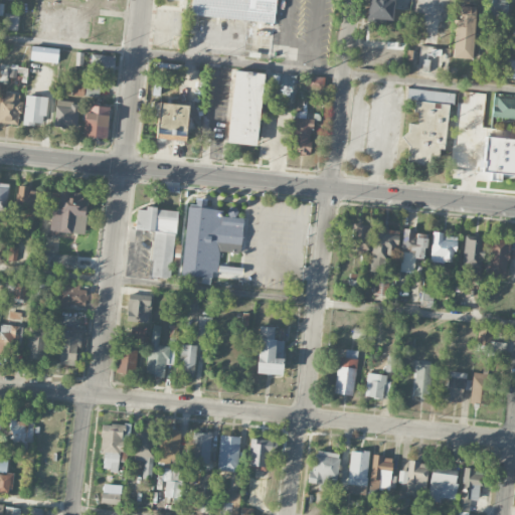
[(275,22),(276,0),(191,0),(190,15),(275,22)]
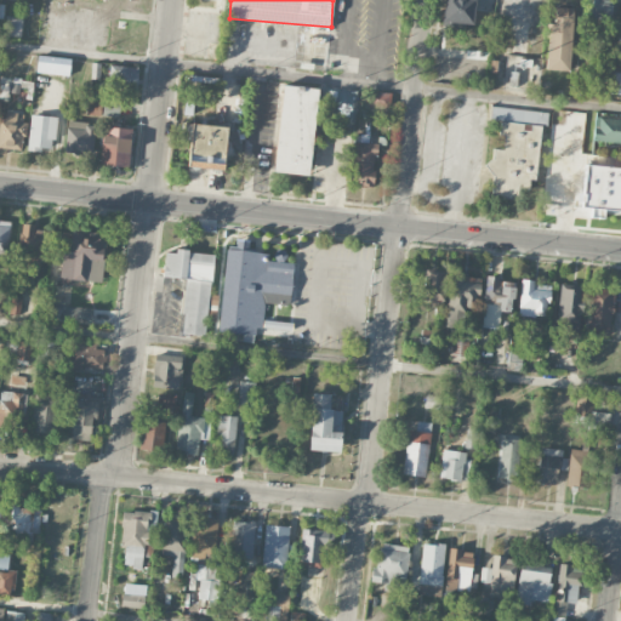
[(473,0),(442,0),(442,26),(473,27),(473,0)]
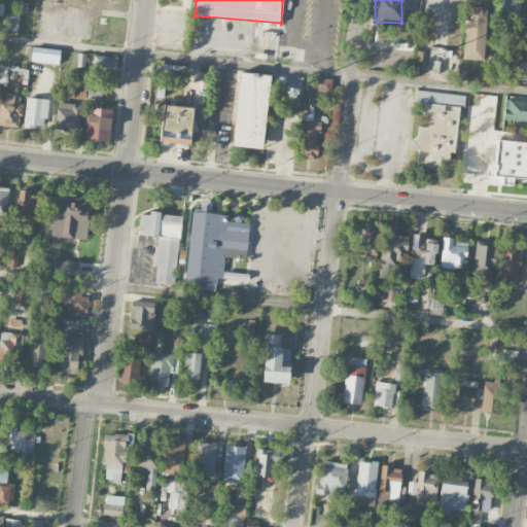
[(518,0),(497,0),(497,13),(518,14),(518,0)]
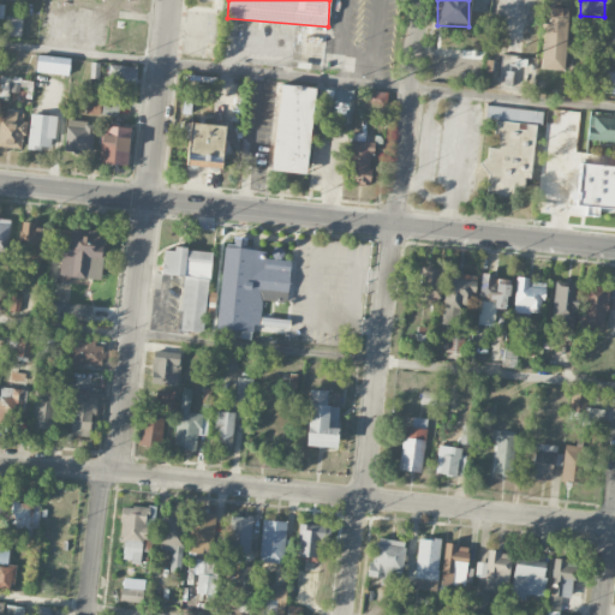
[(566,7),(543,6),(541,69),(563,70),(566,7)]
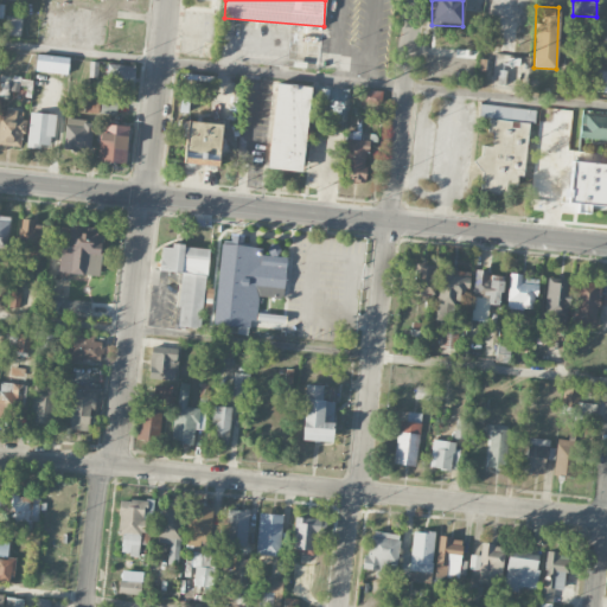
[(23,18),(6,16),(4,34),(20,37),(23,18)]
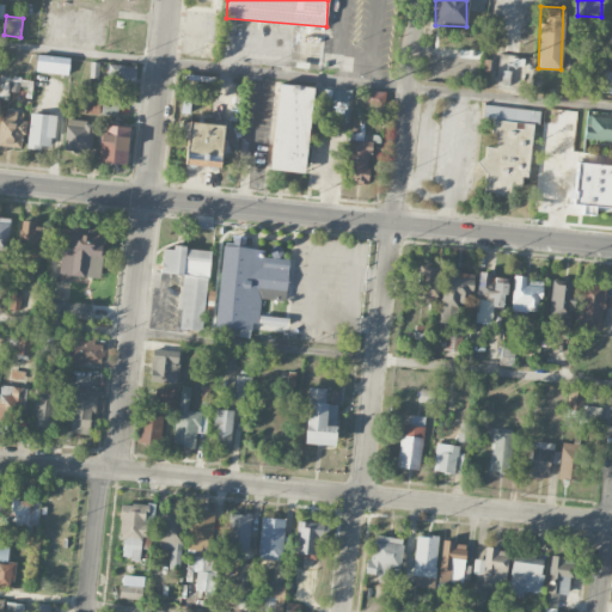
[(519,53),(519,37),(506,37),(506,53),(519,53)]
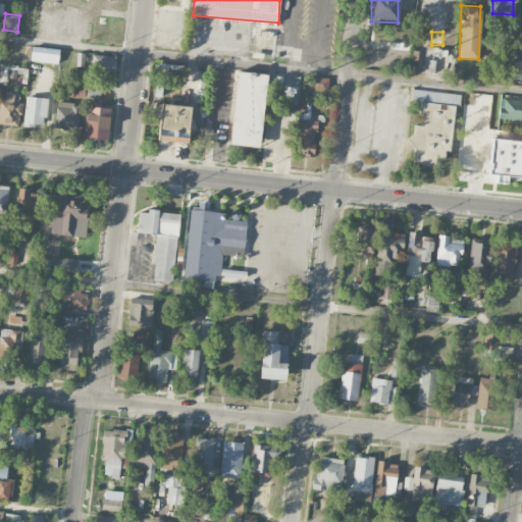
[(59,47),(33,47),(33,62),(59,62),(59,47)]
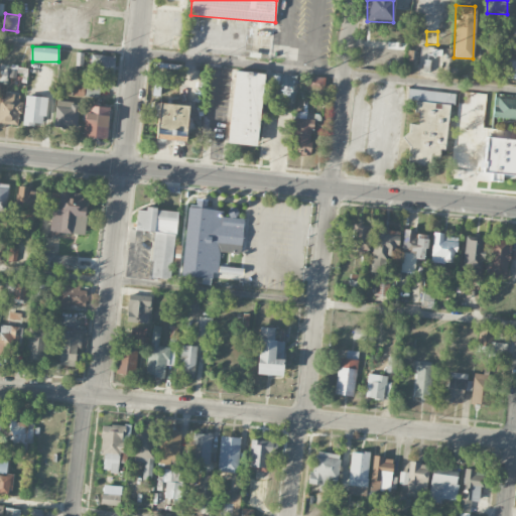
[(115,55),(91,53),(89,74),(113,76),(115,55)]
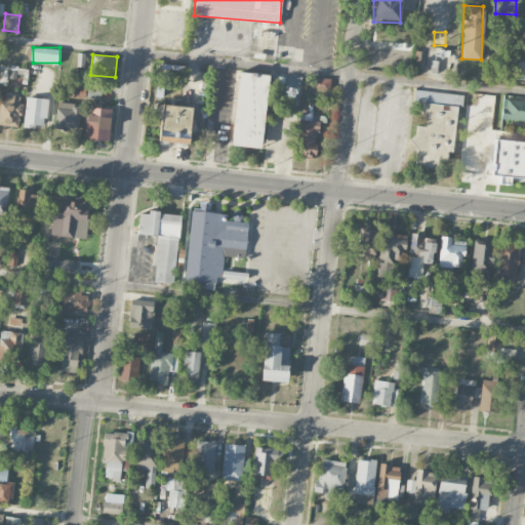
[(516,79),(524,79),(524,59),(517,59),(516,79)]
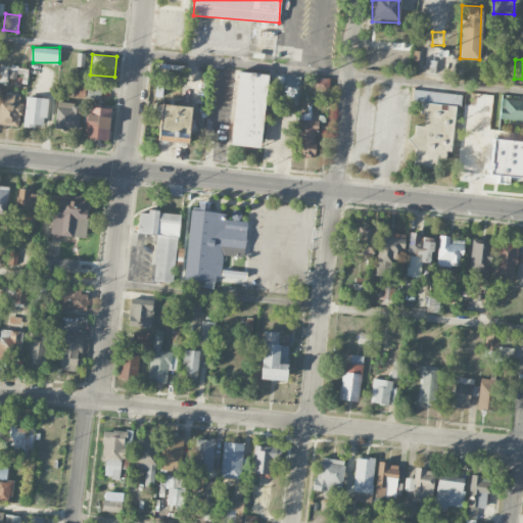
[(230,144),(262,147),(269,74),(237,70),(230,144)]
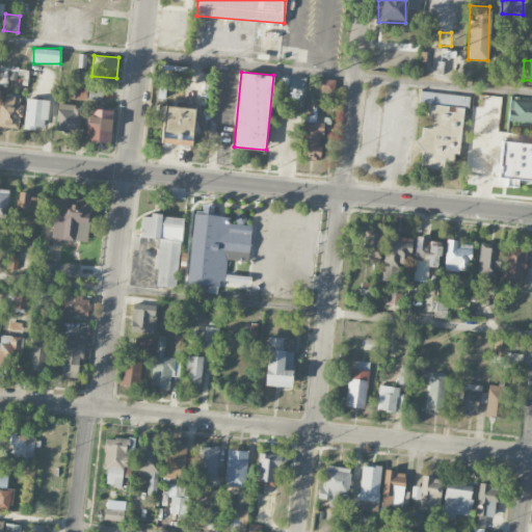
[(334,91),(334,79),(320,79),(320,91),(334,91)]
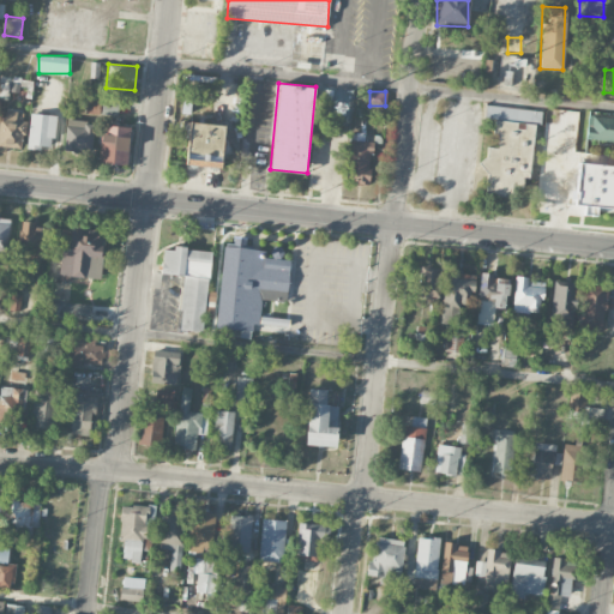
[(119,98),(102,97),(101,114),(118,115),(119,98)]
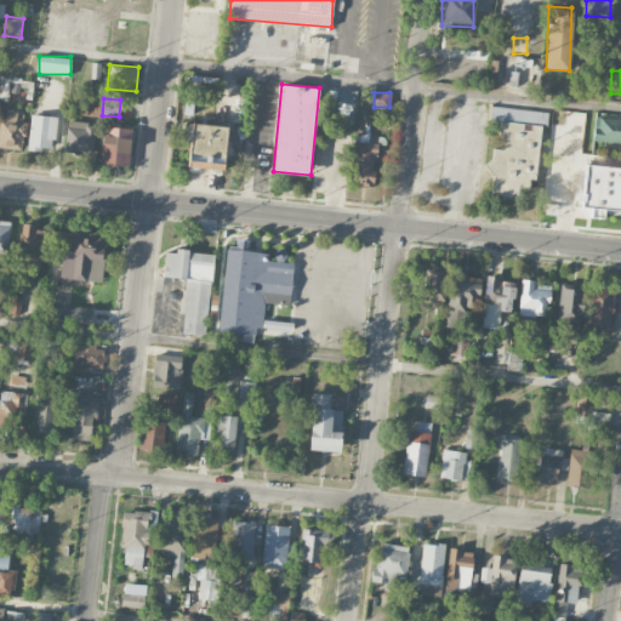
[(542,110),(491,106),(490,119),(502,120),(500,149),(494,148),(489,195),(534,200),(542,110)]
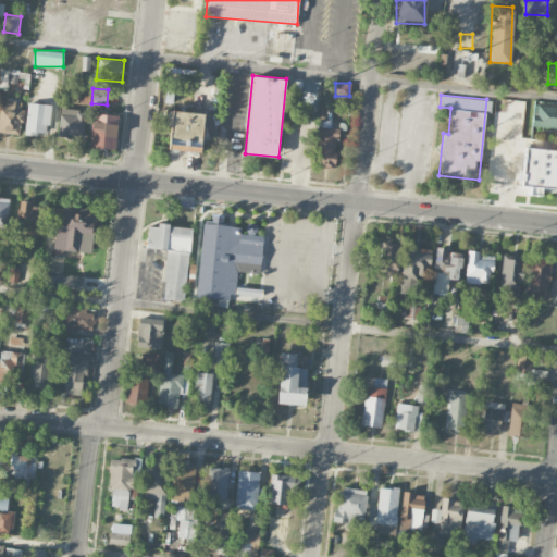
[(22,100),(0,100),(0,134),(22,134),(22,100)]
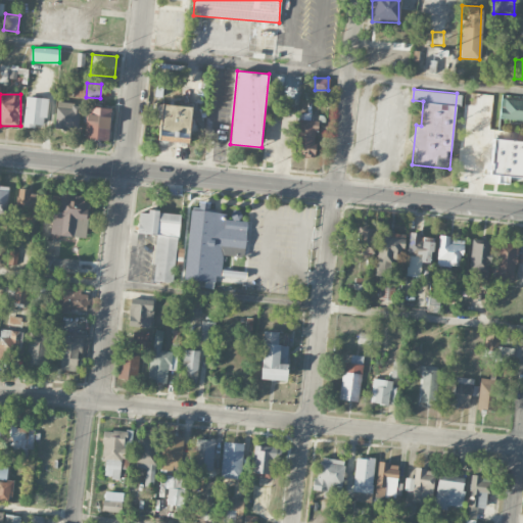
[(285,104),(292,105),(293,95),(286,94),(285,104)]
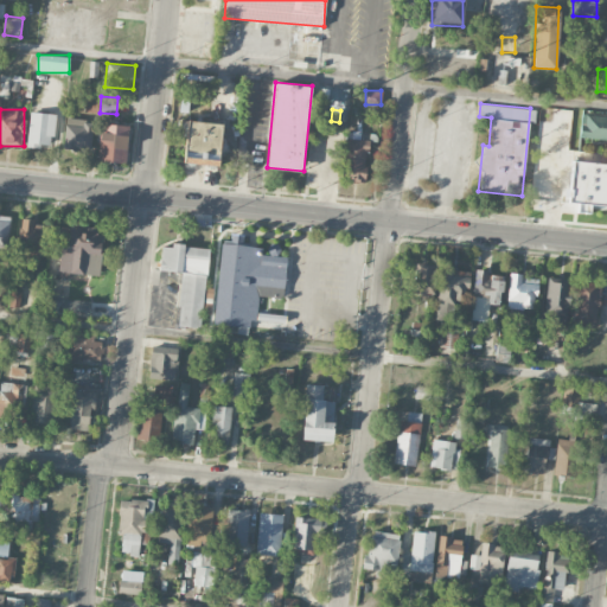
[(27,146),(53,147),(55,113),(30,112),(27,146)]
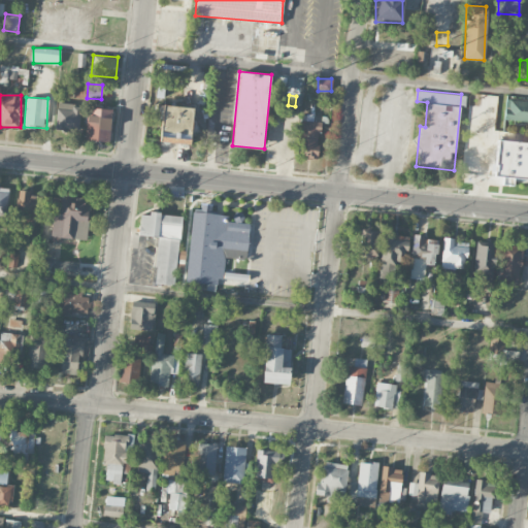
[(527,121),(527,101),(505,99),(503,119),(527,121)]
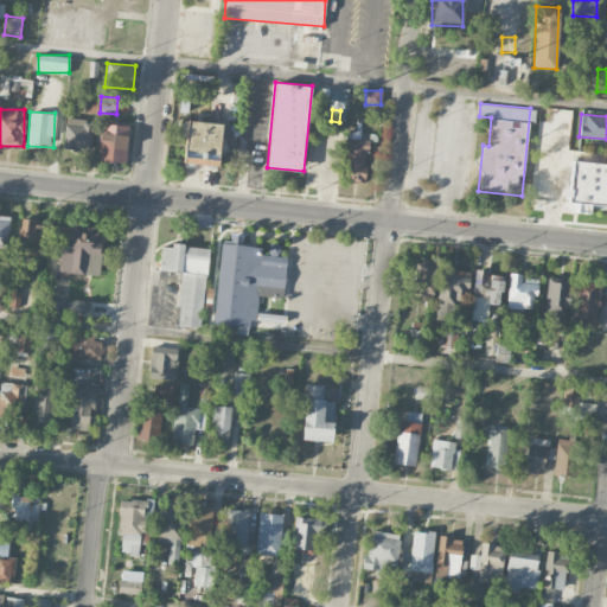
[(62,147),(89,152),(94,121),(66,117),(62,147)]
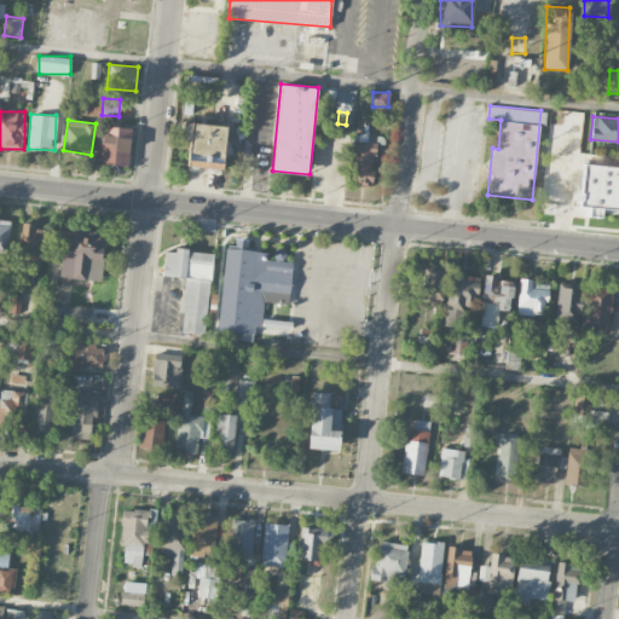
[(189,167),(225,167),(225,122),(189,122),(189,167)]
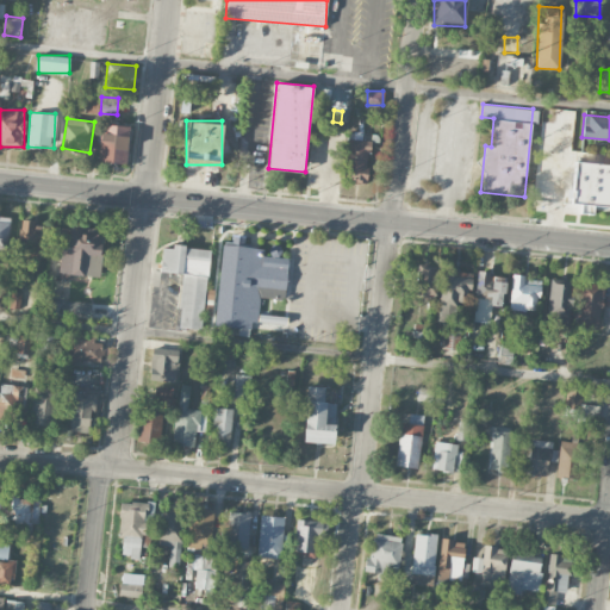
[(125,163),(129,126),(101,124),(98,161),(125,163)]
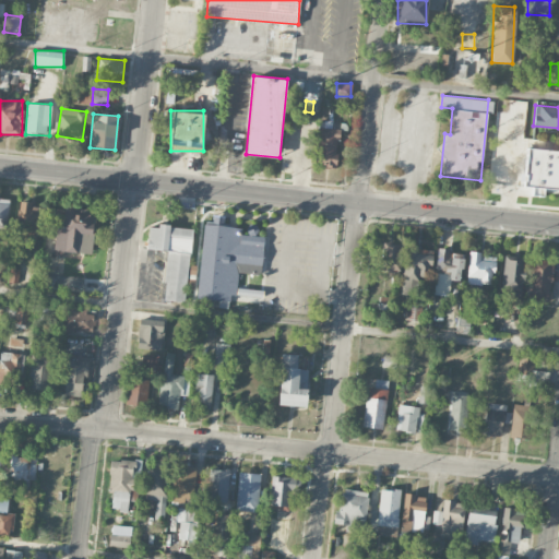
[(337,167),(341,122),(319,121),(317,166),(337,167)]
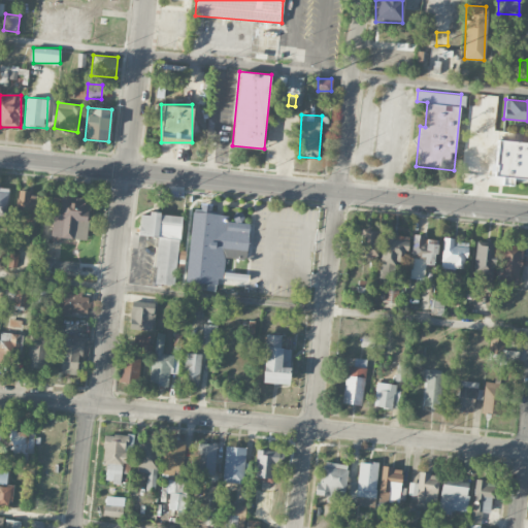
[(527,133),(516,132),(515,141),(496,139),(491,184),(527,186),(527,133)]
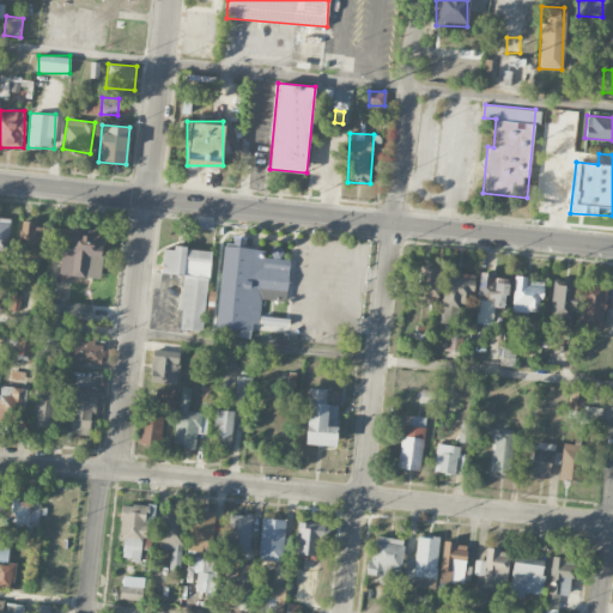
[(562,204),(565,165),(540,163),(536,201),(562,204)]
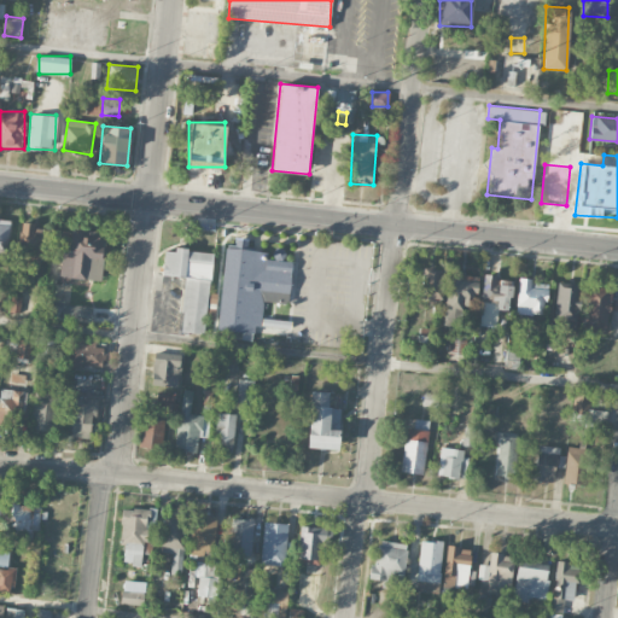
[(40,262),(46,226),(22,222),(16,258),(40,262)]
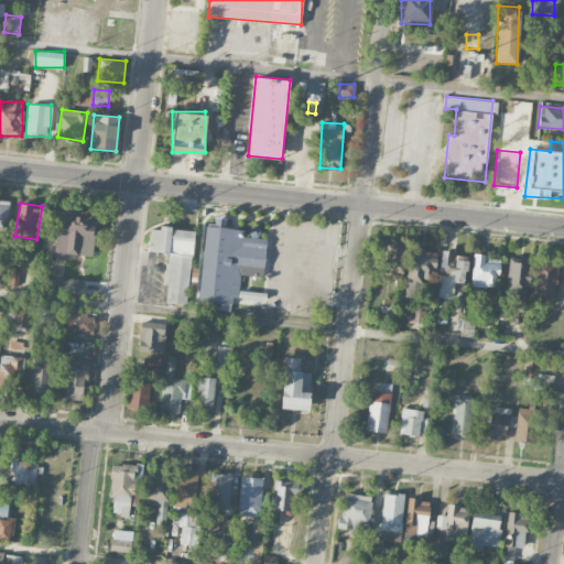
[(51,291),(83,294),(84,280),(63,278),(65,255),(93,257),(97,212),(58,207),(51,291)]
